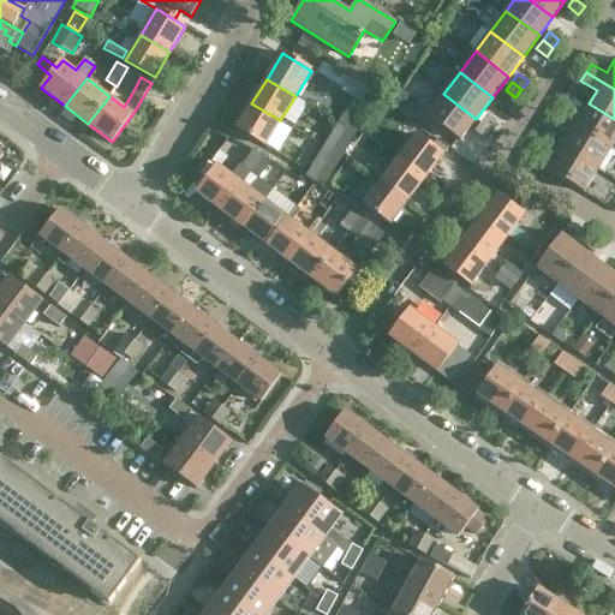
[(428,114),(460,139),(476,119),(443,94),(428,114)]
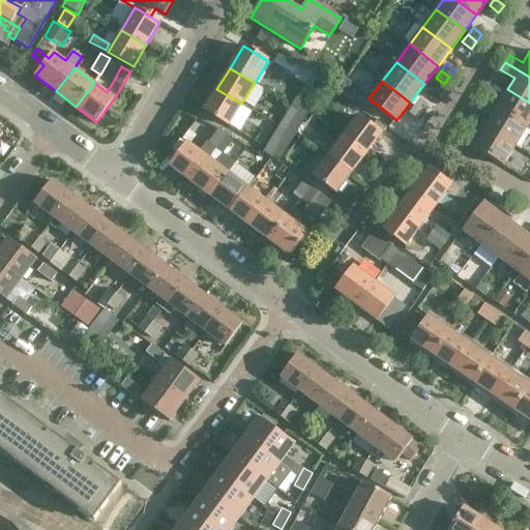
[(245,99),(254,105),(264,88),(256,83),(245,99)]
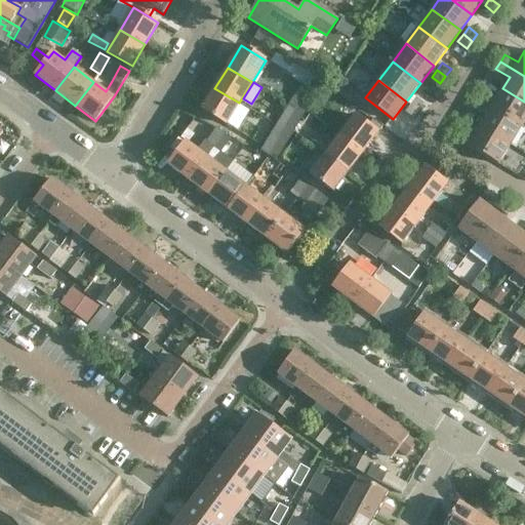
[(293,114),(301,99),(308,88),(301,84),(286,110),(293,114)]
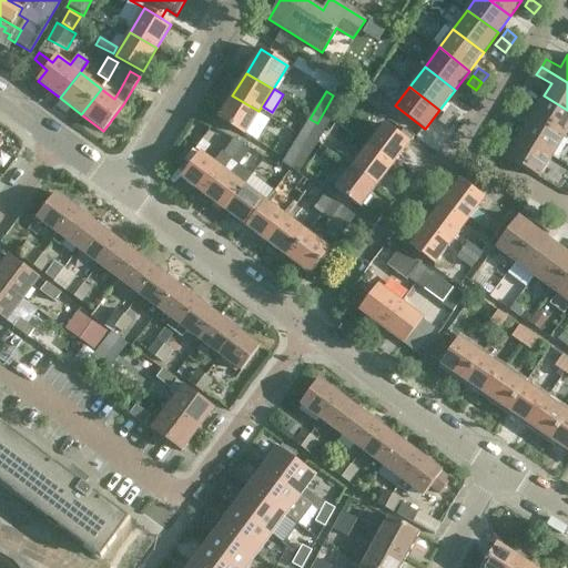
[(244,134),(259,111),(232,95),(219,119),(244,134)]
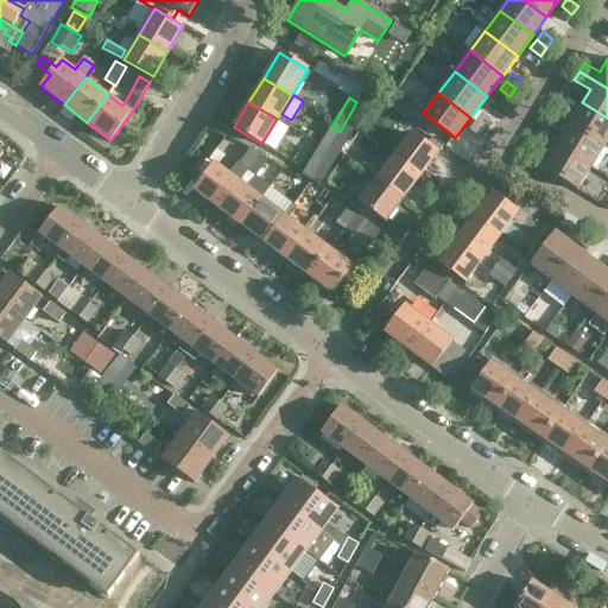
[(558,106),(553,115),(605,146),(607,138),(607,118),(582,102),(574,115),(558,106)]
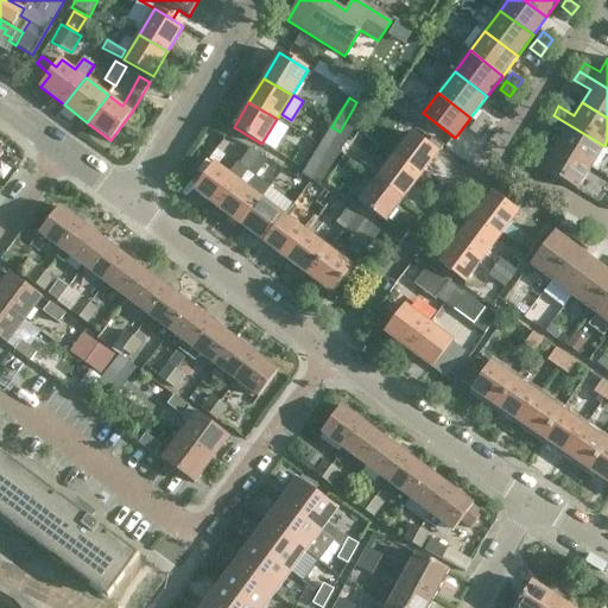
[(481,114),(475,121),(486,128),(491,121),(481,114)]
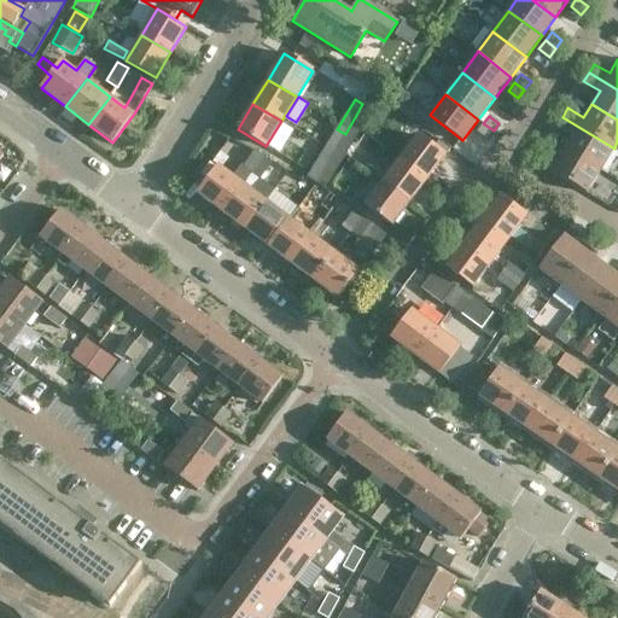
[(355,117),(345,134),(354,139),(363,123),(355,117)]
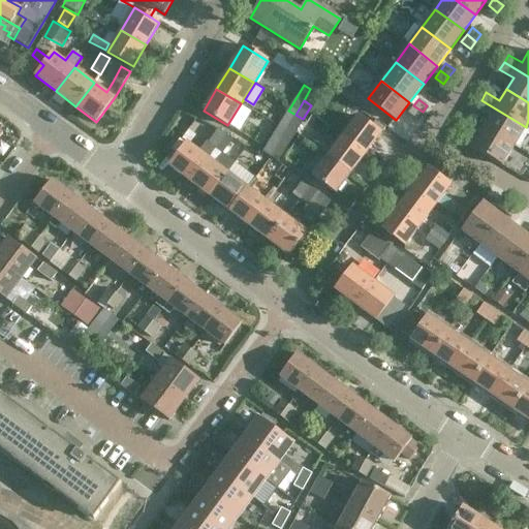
[(490,116),(484,127),(514,146),(526,127),(481,100),(476,107),(490,116)]
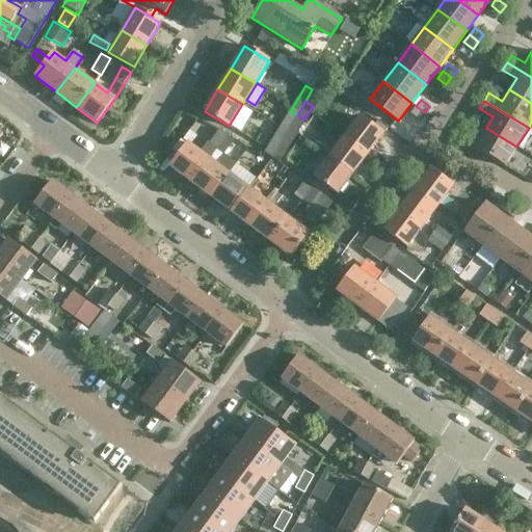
[(419,121),(425,112),(416,106),(410,113),(419,121)]
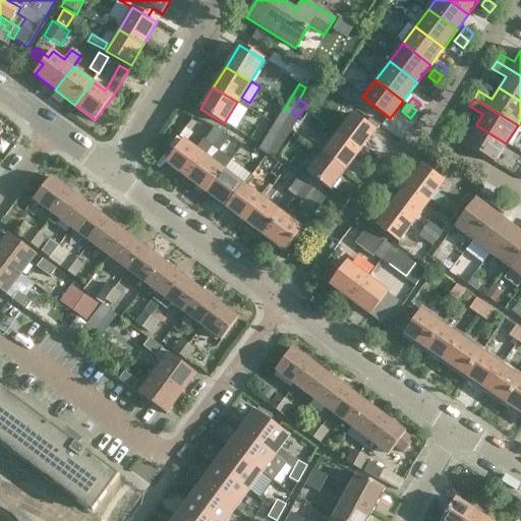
[(246,113),(268,126),(271,121),(249,109),(246,113)]
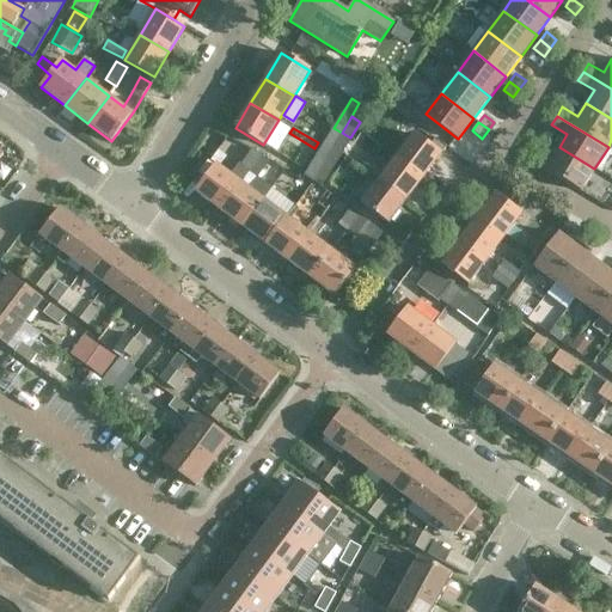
[(324,144),(332,148),(342,133),(334,128),(324,144)]
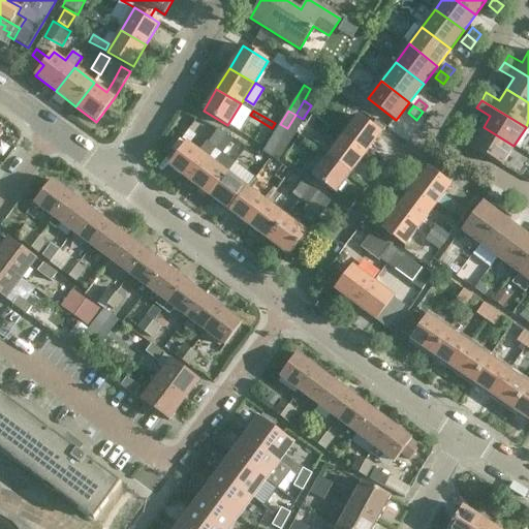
[(331,127),(312,114),(308,120),(327,133),(331,127)]
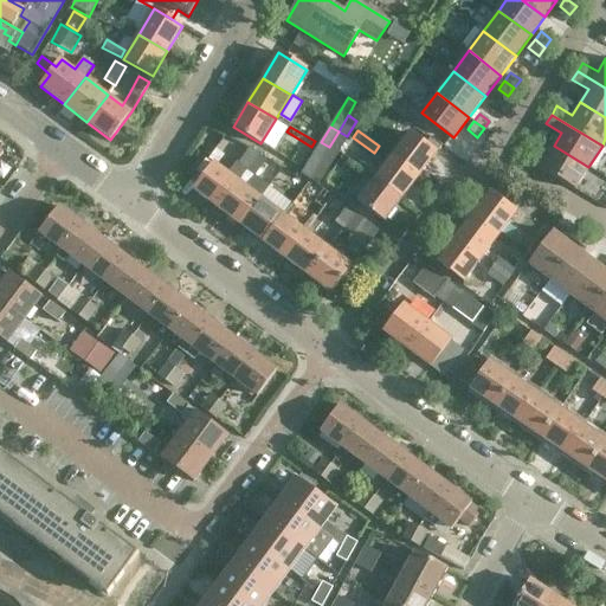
[(329,147),(337,153),(347,136),(339,131),(329,147)]
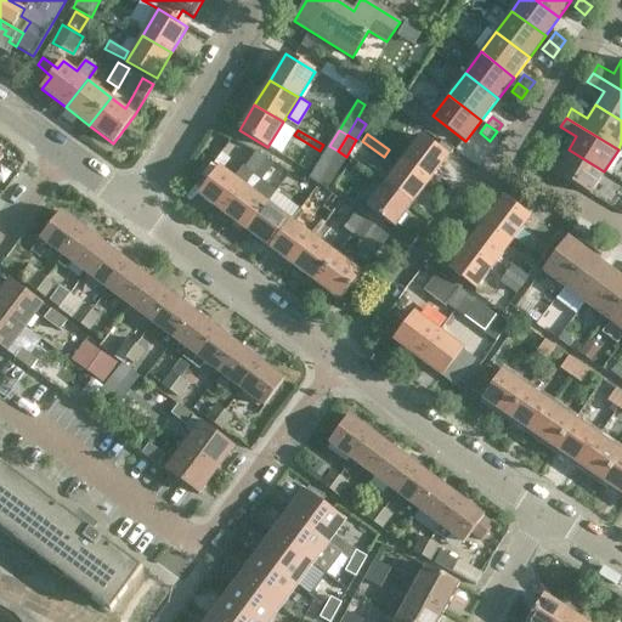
[(402,160),(430,181),(447,158),(420,136),(402,160)]
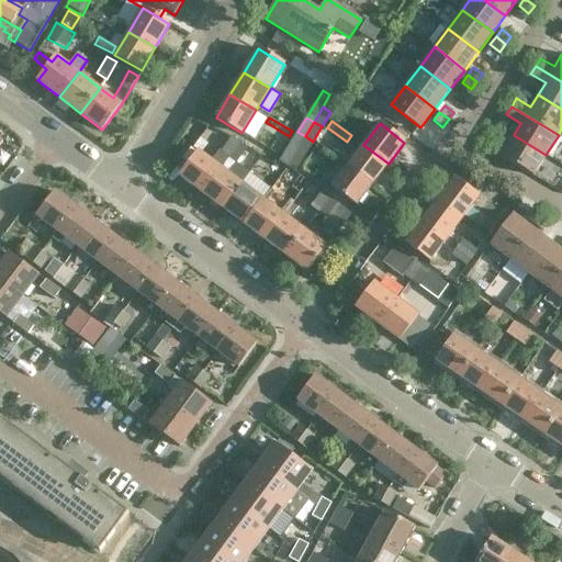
[(289,147),(296,152),(305,136),(298,132),(289,147)]
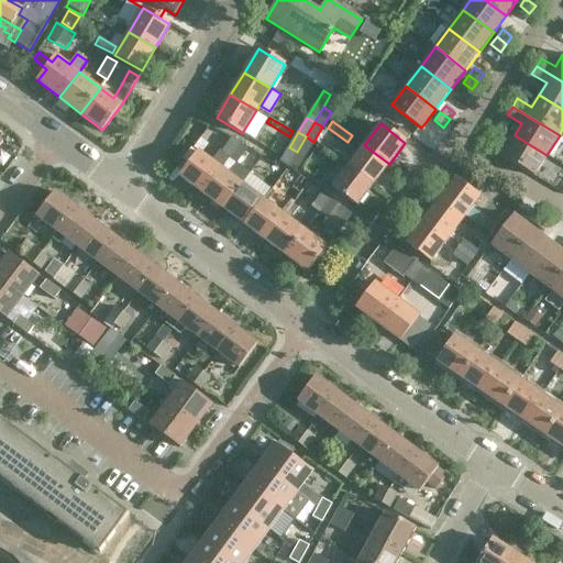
[(534,177),(534,176),(547,155),(515,135),(507,147),(493,140),(487,148),(534,177)]
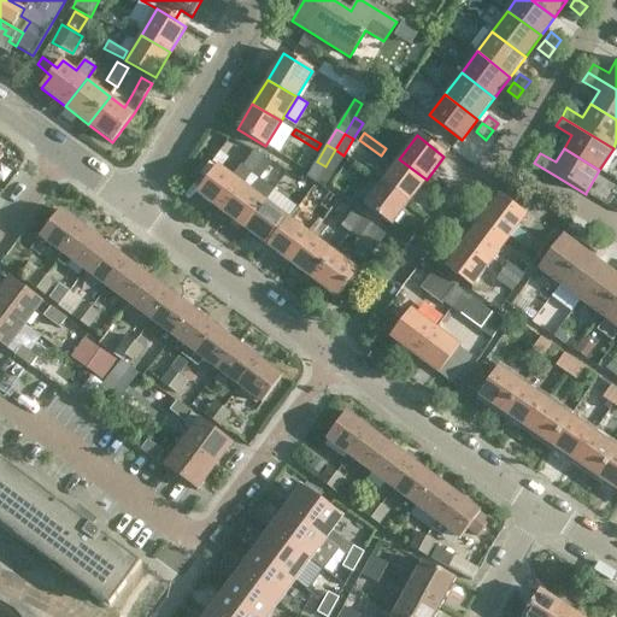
[(325,166),(334,171),(344,156),(335,150),(325,166)]
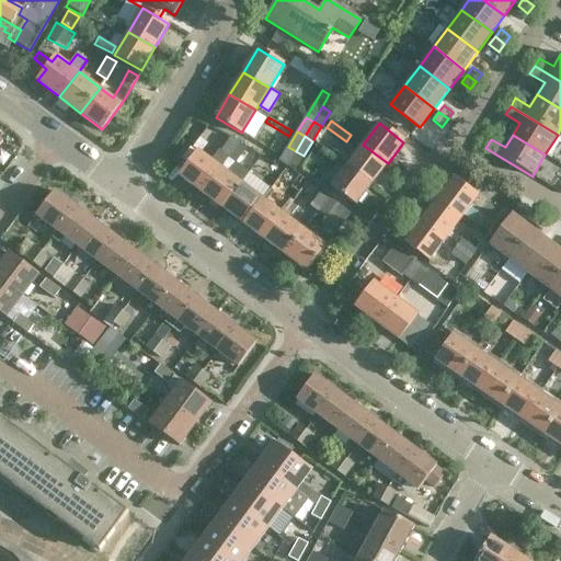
[(356,153),(347,165),(373,184),(388,163),(363,145),(353,137),(346,146),(356,153)]
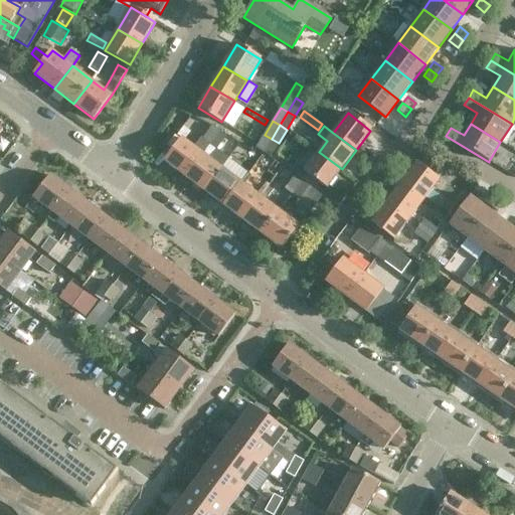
[(212,127),(202,140),(208,144),(218,131),(212,127)]
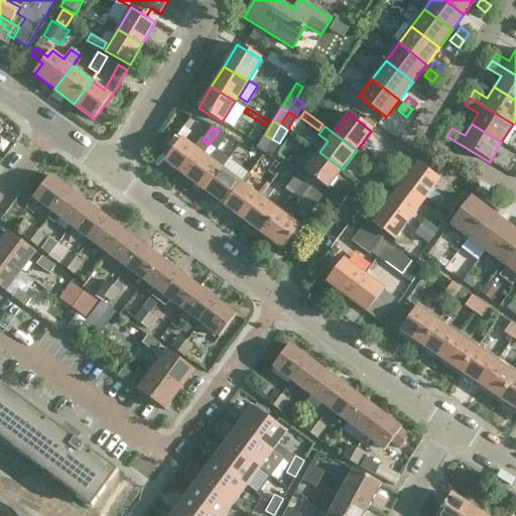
[(256,128),(249,139),(255,142),(263,129),(259,127),(256,128)]
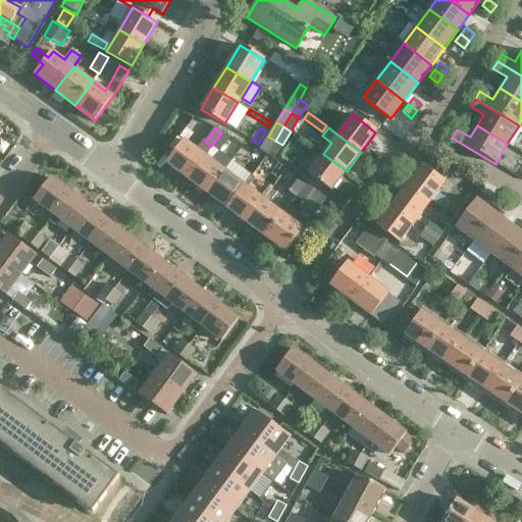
[(208,195),(225,172),(211,161),(228,138),(221,133),(211,146),(204,155),(187,178),(208,195)]
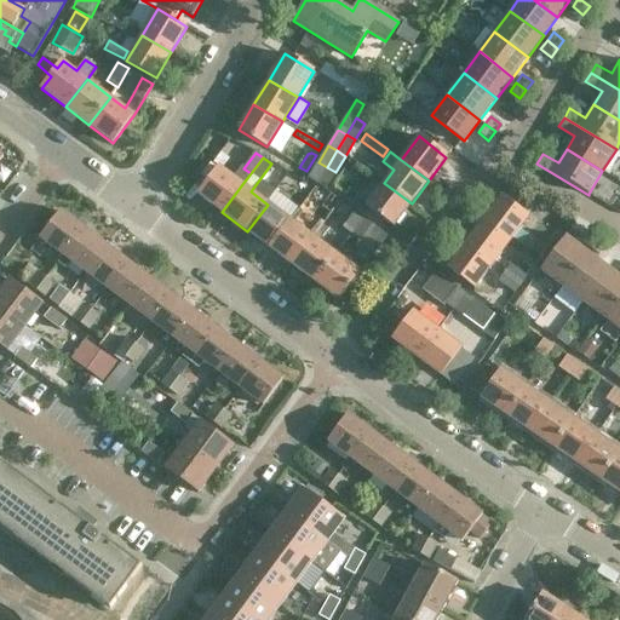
[(319,162),(308,178),(316,183),(327,167),(319,162)]
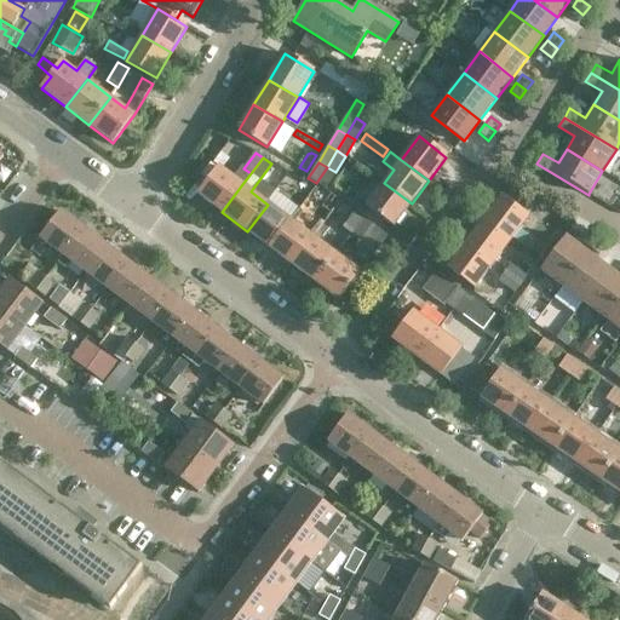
[(222,212),(242,184),(219,167),(199,195),(222,212)]
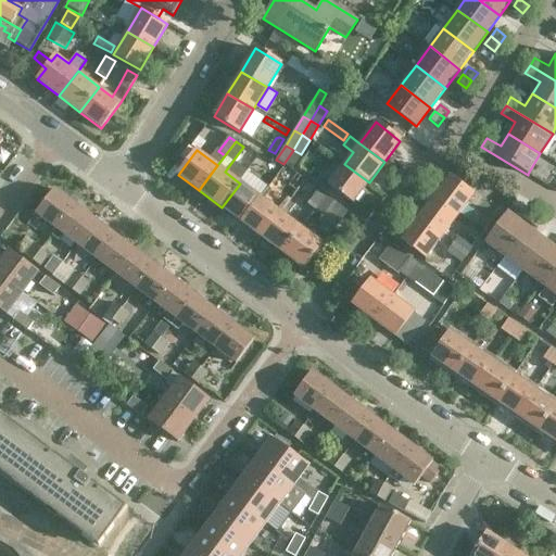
[(293,150),(283,164),(292,169),(301,154),(293,150)]
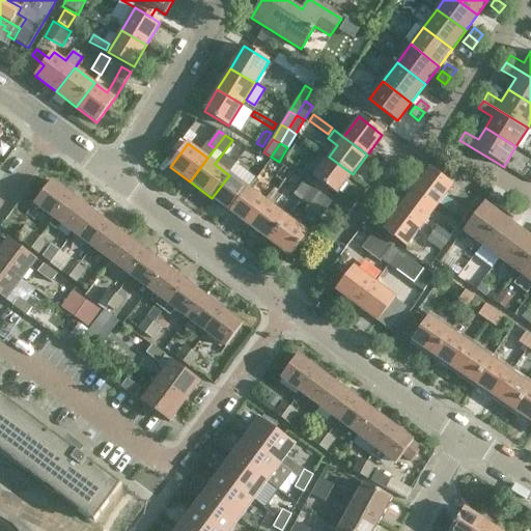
[(313,177),(336,195),(353,174),(329,157),(313,177)]
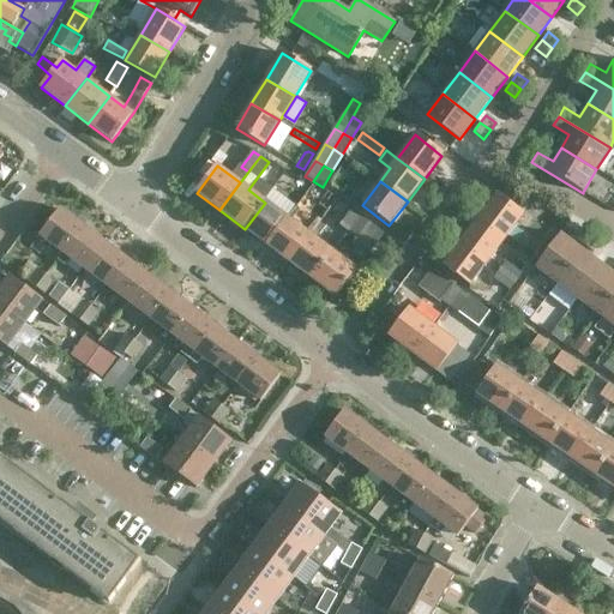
[(505,182),(493,199),(479,218),(505,239),(523,215),(522,214),(531,199),(521,193),(505,182)]
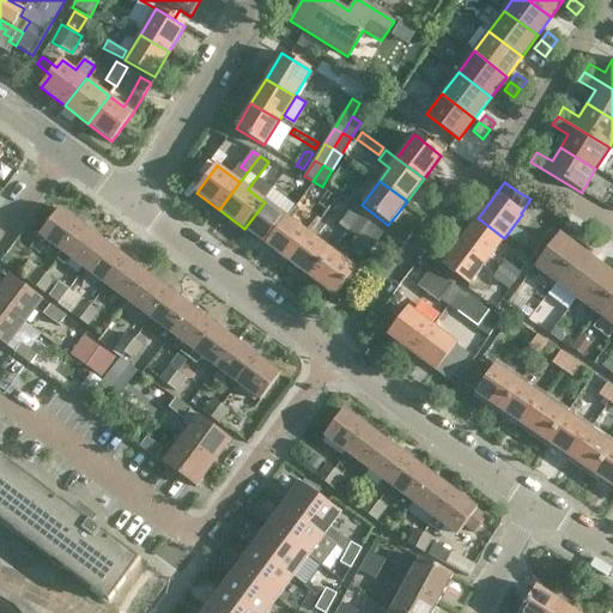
[(266,246),(286,218),(265,202),(244,229),(266,246)]
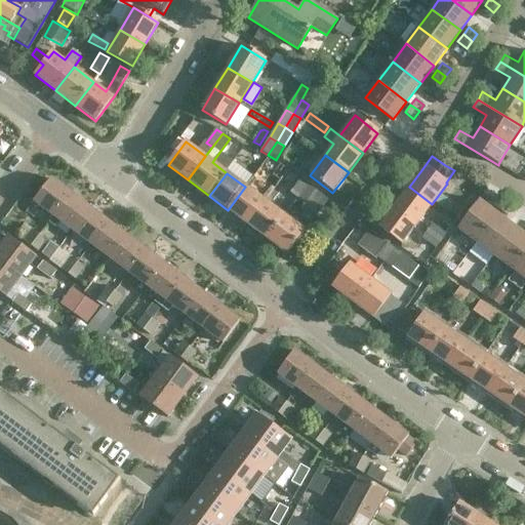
[(34,202),(52,216),(70,192),(51,178),(34,202)]
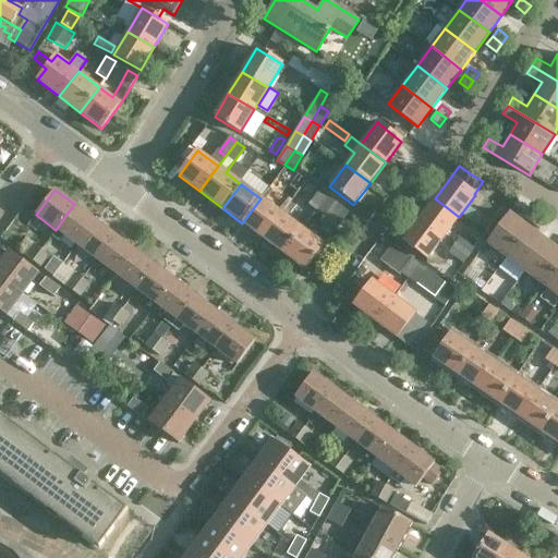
[(327,196),(319,191),(308,205),(316,210),(327,196)]
